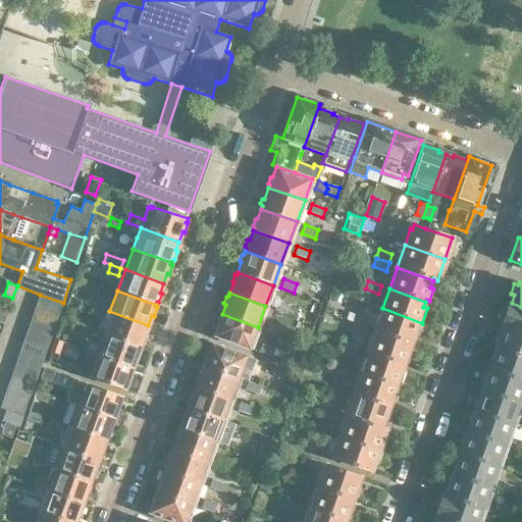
[(40,295),(36,306),(59,314),(63,303),(40,295)]
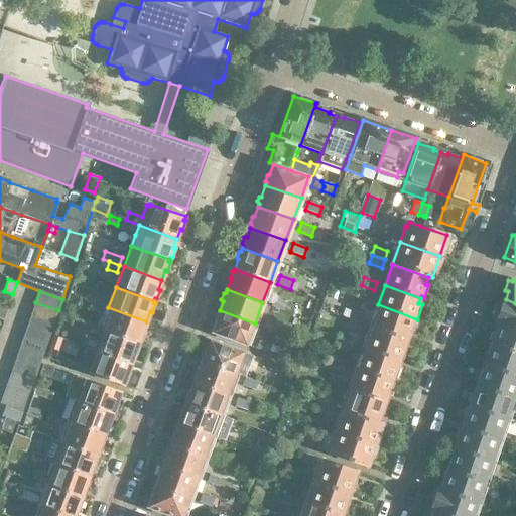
[(95,294),(92,302),(93,302),(106,306),(108,299),(95,294)]
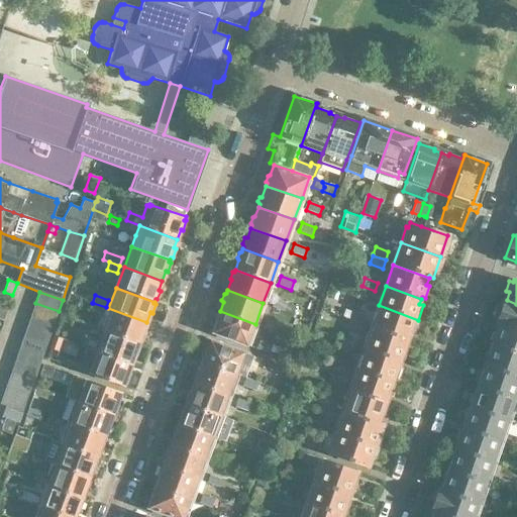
[(275,299),(272,307),(271,307),(292,314),(295,306),(275,299)]
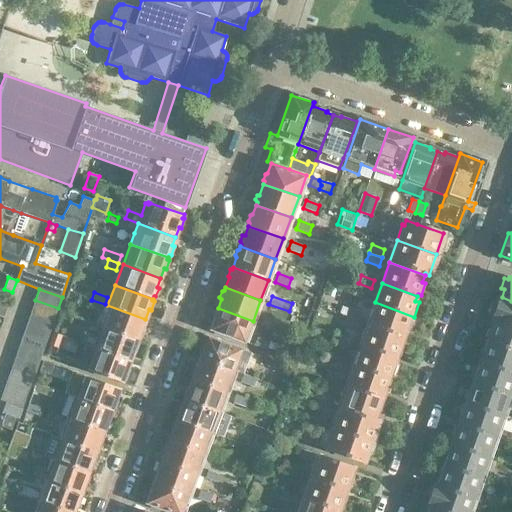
[(491,315),(491,316),(511,323),(511,301),(502,297),(501,298),(498,296),(495,306),(492,305),(488,314),(491,315)]
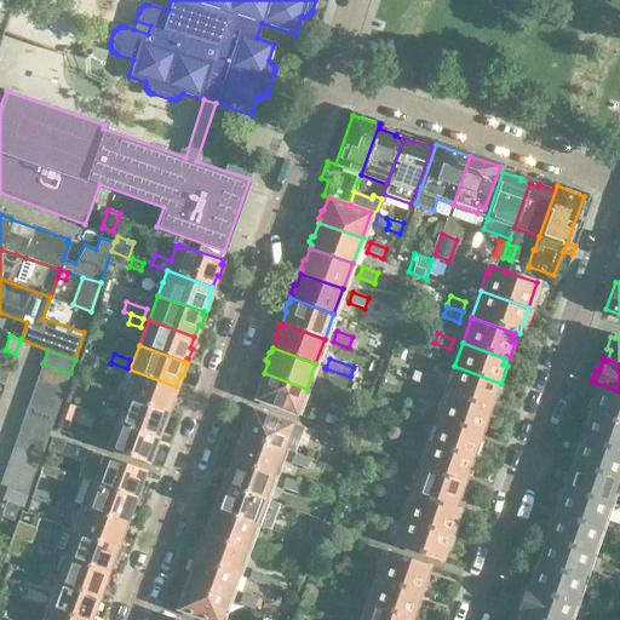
[(42,363),(38,377),(65,386),(70,373),(42,363)]
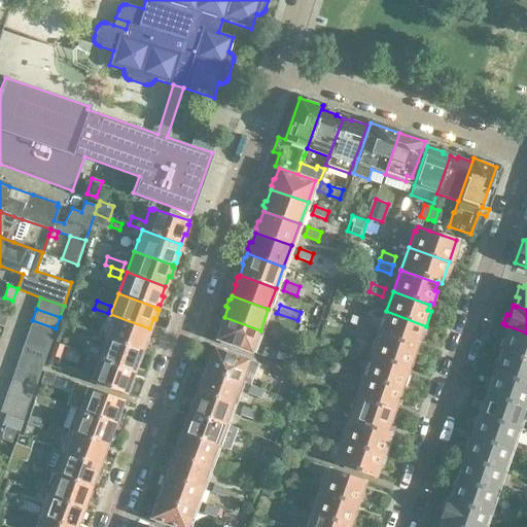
[(108,322),(103,336),(141,350),(143,347),(144,348),(148,339),(146,338),(149,328),(110,314),(95,309),(93,317),(108,322)]
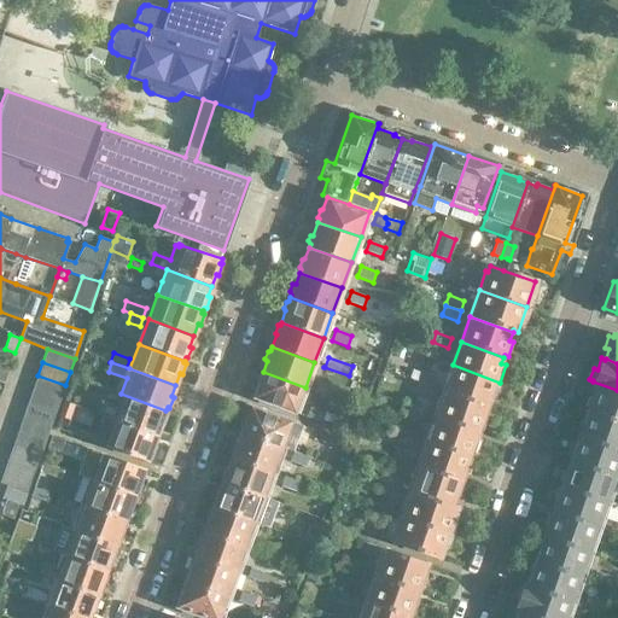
[(453,365),(444,390),(487,406),(490,397),(494,398),(500,383),(453,365)]
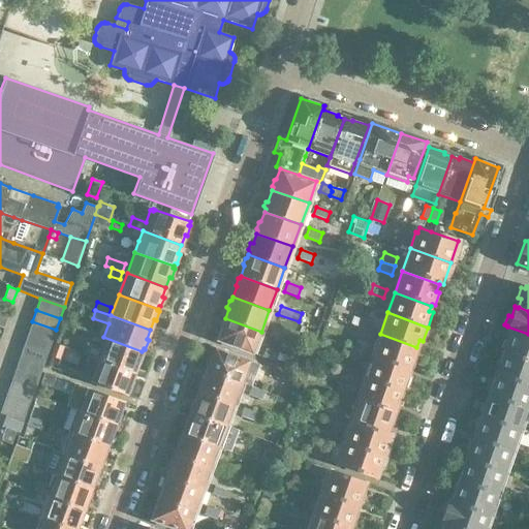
[(362,316),(359,324),(359,325),(372,330),(375,321),(362,316)]
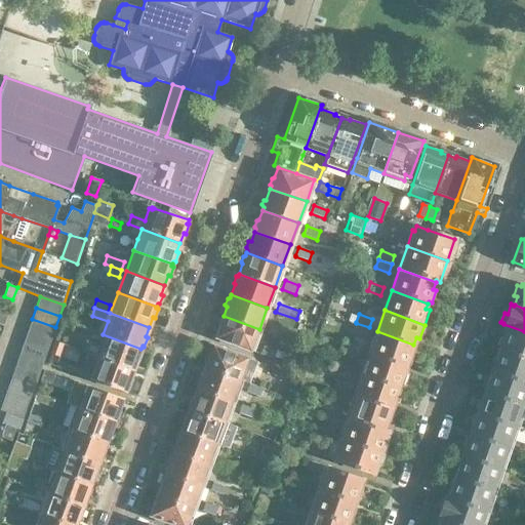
[(218,327),(215,337),(250,351),(252,345),(253,345),(259,329),(224,316),(223,318),(219,319),(217,325),(218,327)]
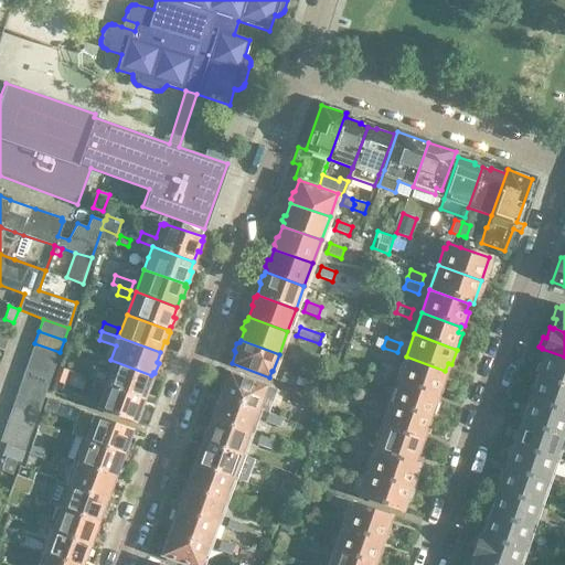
[(34,343),(29,356),(55,365),(60,352),(34,343)]
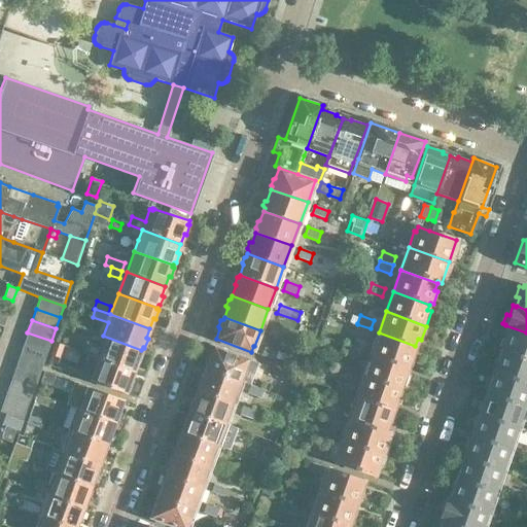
[(357,324),(354,332),(354,334),(367,338),(371,329),(357,324)]
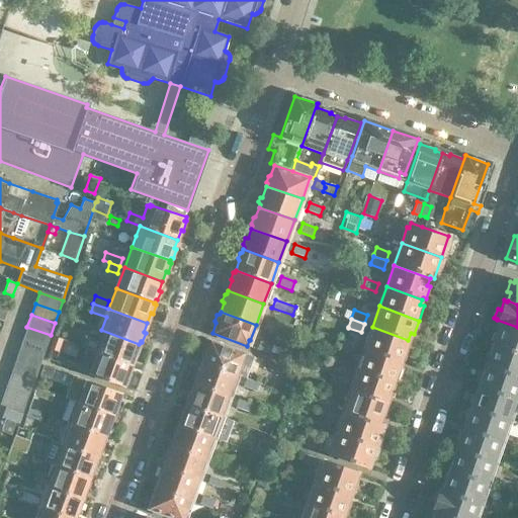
[(267,320),(264,328),(264,329),(277,334),(280,325),(267,320)]
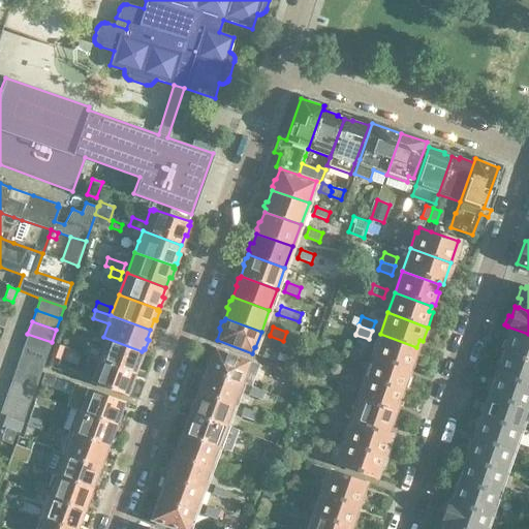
[(503,349),(503,351),(528,360),(528,334),(507,327),(506,329),(510,330),(507,338),(503,339),(500,346),(503,349)]
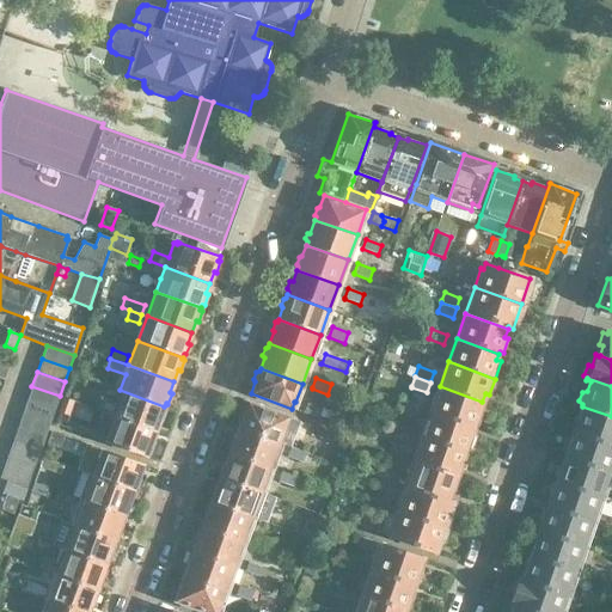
[(31,386),(28,398),(55,408),(60,396),(31,386)]
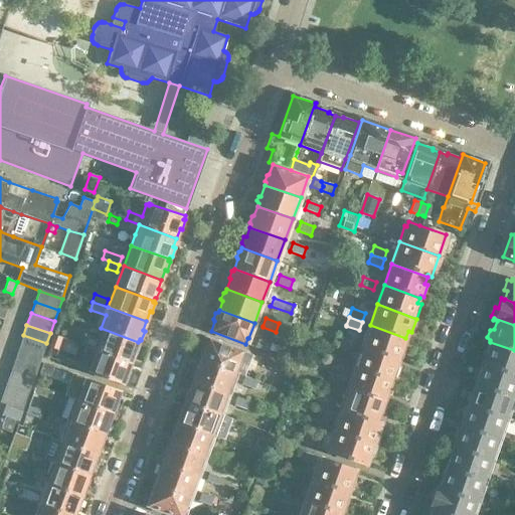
[(370,325),(363,345),(399,357),(402,358),(406,347),(403,346),(405,338),(370,325)]
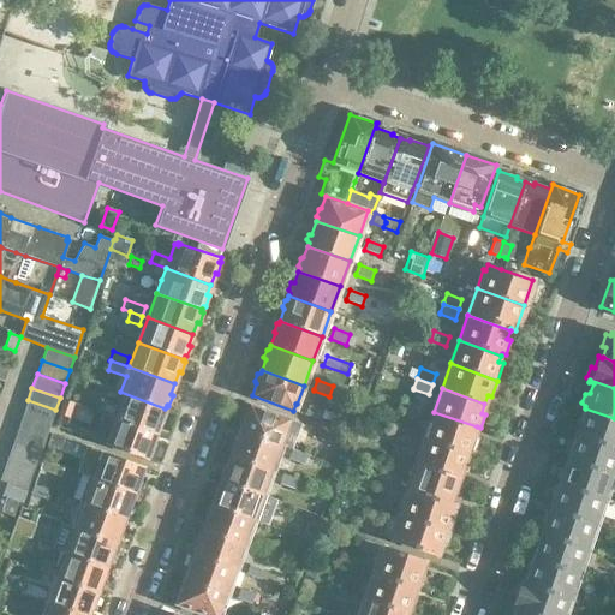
[(96,411),(111,416),(156,433),(160,422),(162,422),(167,411),(165,411),(165,408),(120,392),(115,404),(100,399),(96,411)]
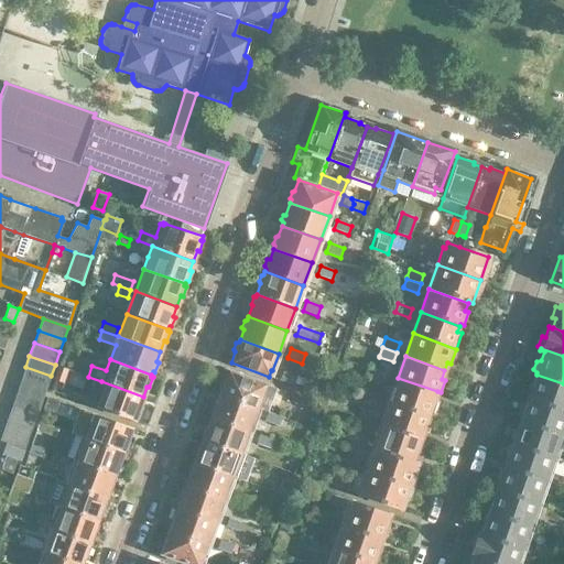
[(69,370),(58,366),(54,381),(64,384),(69,370)]
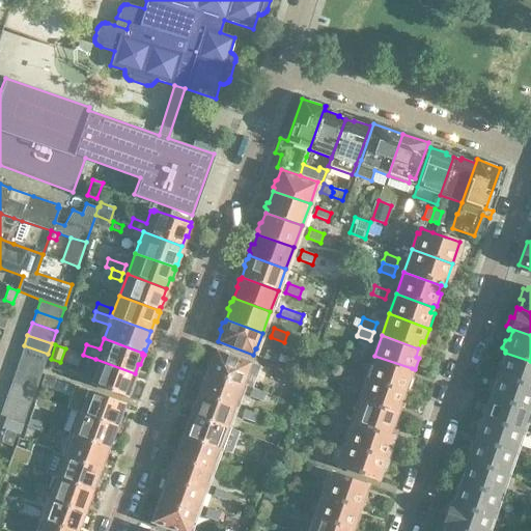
[(24,345),(20,357),(44,365),(48,354),(24,345)]
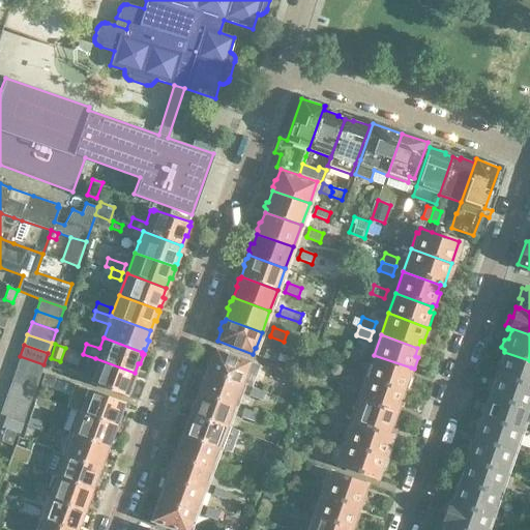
[(351,347),(348,355),(361,360),(363,352),(351,347)]
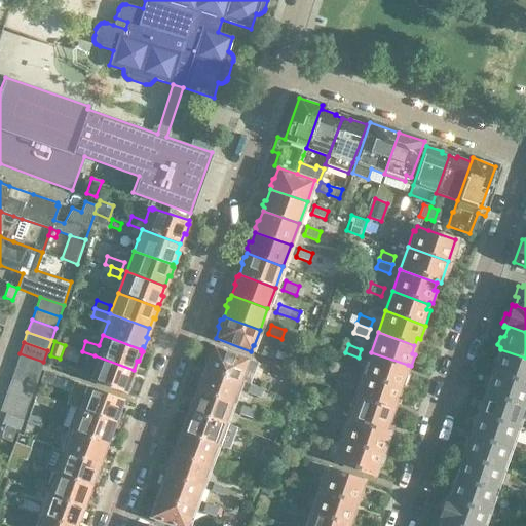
[(205,365),(204,367),(240,380),(246,368),(266,375),(269,367),(213,345),(209,357),(207,355),(203,364),(205,365)]
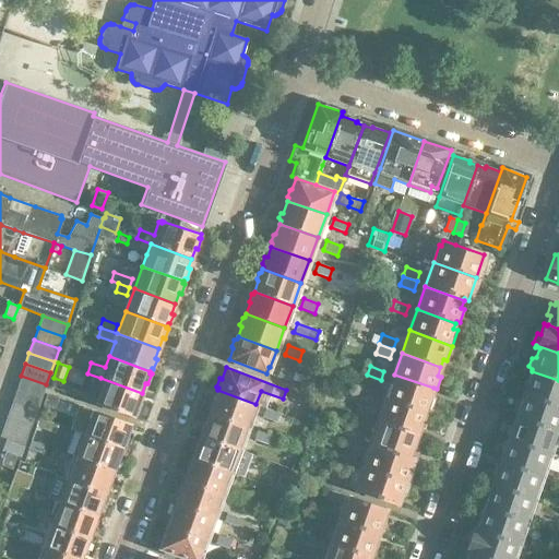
[(280,368),(276,377),(290,383),(294,373),(280,368)]
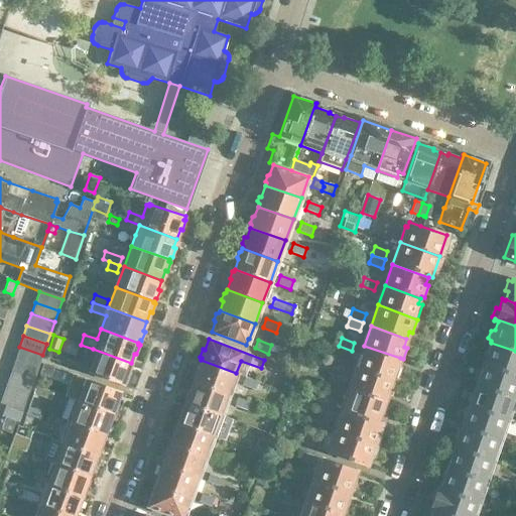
[(484,362),(484,363),(515,374),(515,351),(491,343),(488,351),(484,351),(481,359),(484,362)]
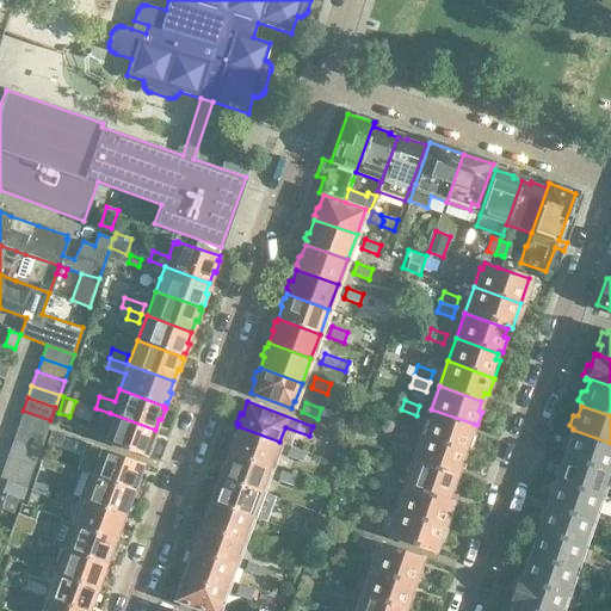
[(431,409),(421,436),(469,452),(475,434),(470,433),(474,424),(431,409)]
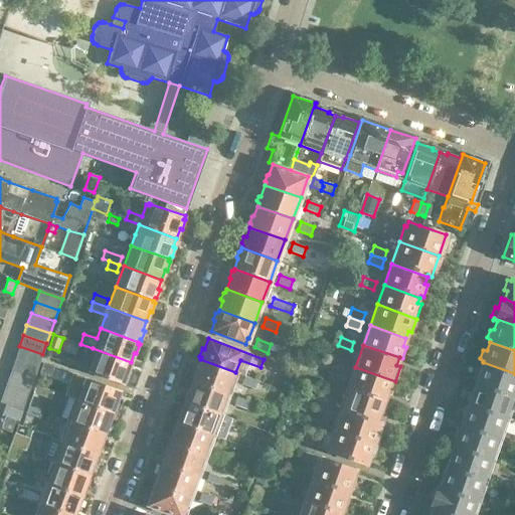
[(19,346),(15,357),(38,365),(42,354),(19,346)]
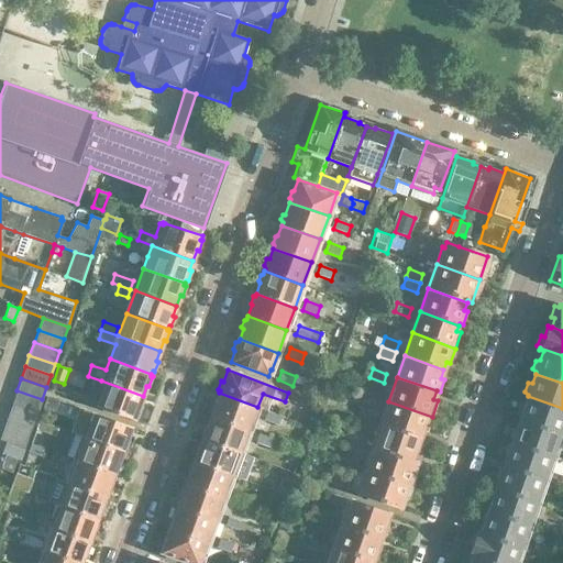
[(101,381),(92,404),(95,405),(97,406),(134,419),(135,416),(138,417),(141,407),(140,407),(143,396),(101,381)]
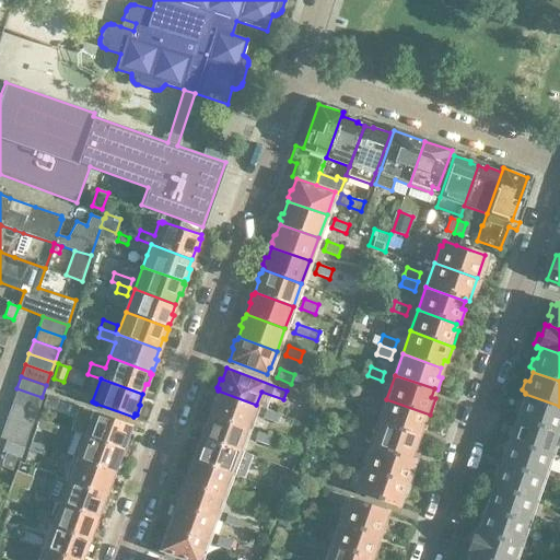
[(16,388),(12,400),(37,409),(42,397),(16,388)]
